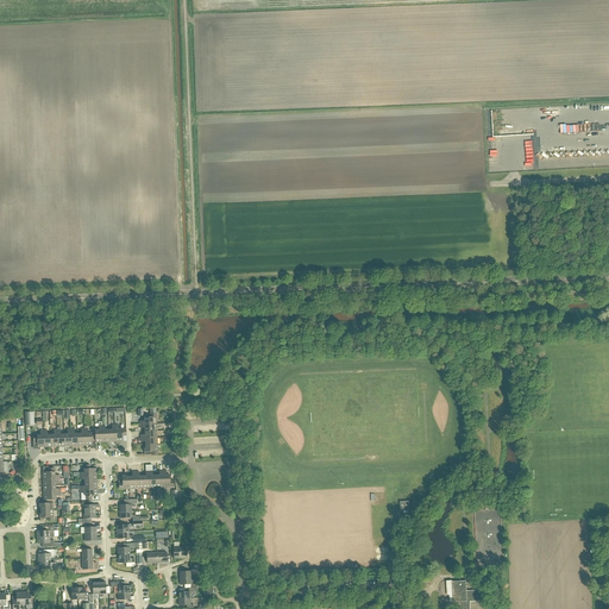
[(144,418),(144,421),(139,421),(139,425),(156,425),(156,414),(150,414),(150,418),(144,418)]
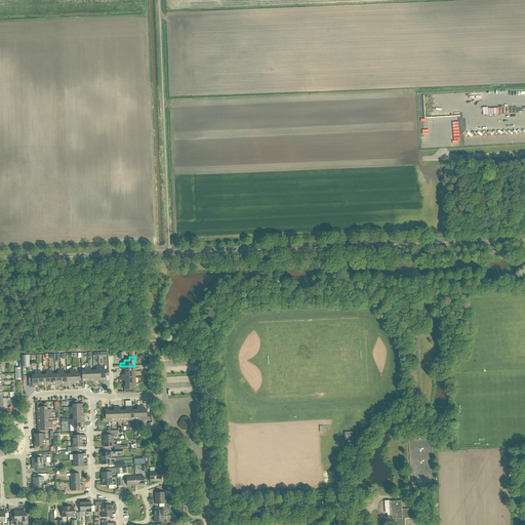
[(99,366),(99,381),(106,380),(106,375),(109,375),(109,370),(103,370),(103,366),(99,366)]
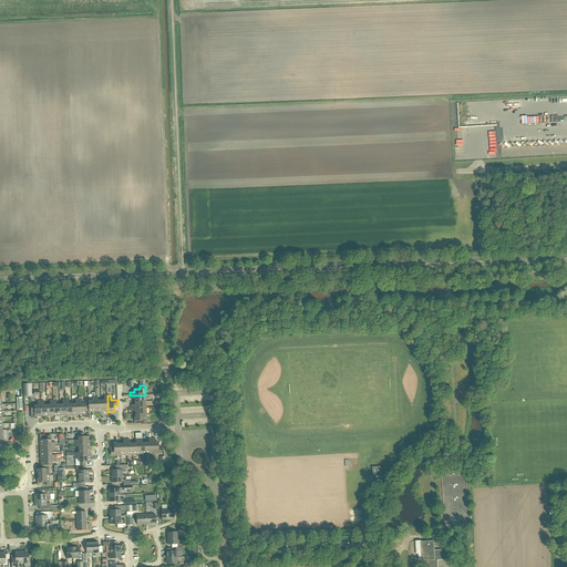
[(85,412),(89,412),(89,403),(82,403),(82,400),(79,400),(79,415),(85,415),(85,412)]
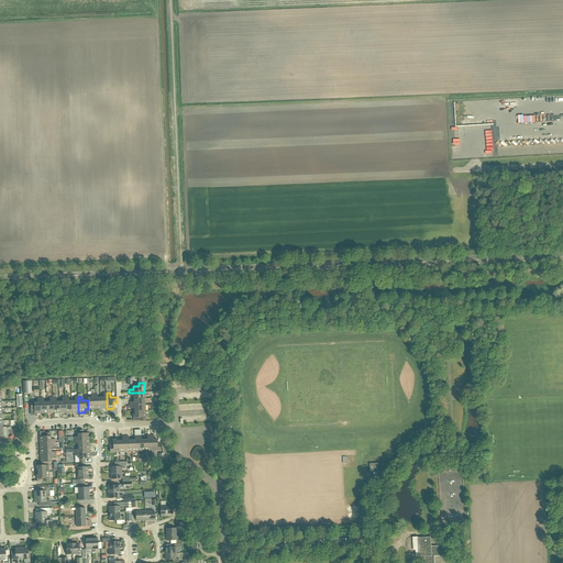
[(37,403),(31,404),(31,409),(34,409),(34,415),(41,414),(40,398),(37,398),(37,403)]
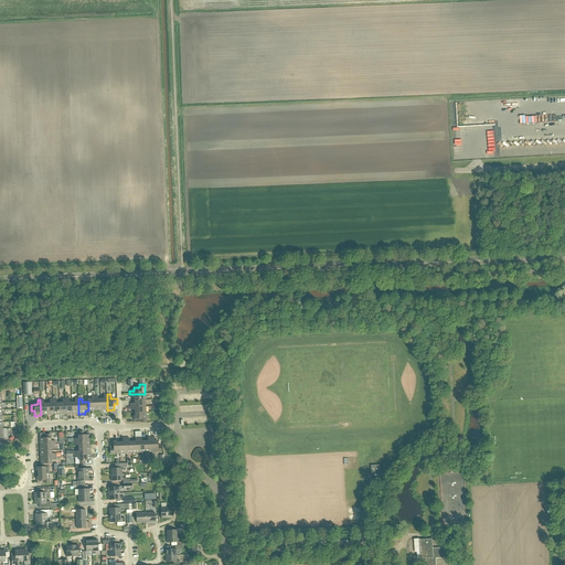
[(135,416),(134,416),(134,423),(147,423),(146,413),(135,413),(135,416)]
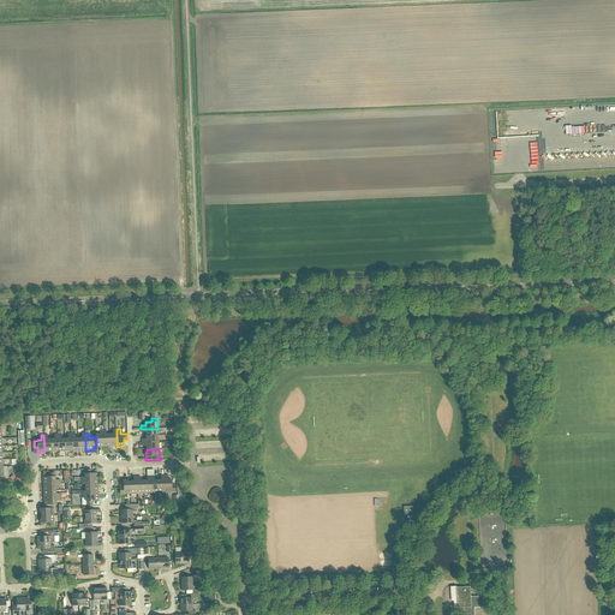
[(84,471),(84,478),(81,478),(81,482),(97,481),(97,473),(91,473),(91,470),(84,471)]
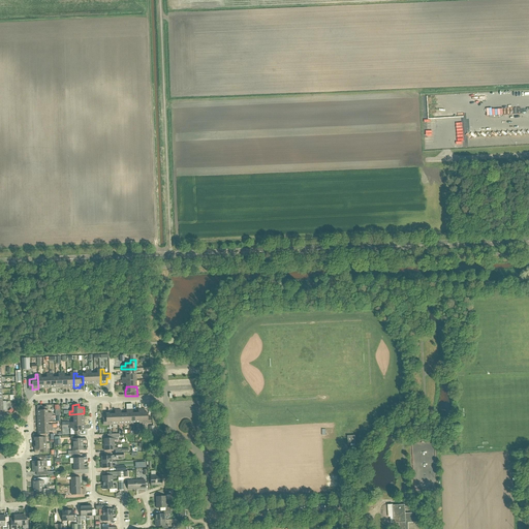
[(48,407),(41,407),(41,410),(37,410),(37,416),(52,416),(52,413),(48,413),(48,407)]
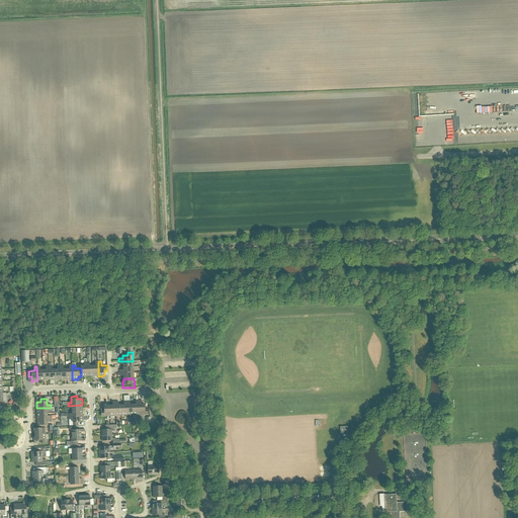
[(139,401),(139,415),(148,415),(148,409),(145,409),(145,405),(142,405),(141,401),(139,401)]
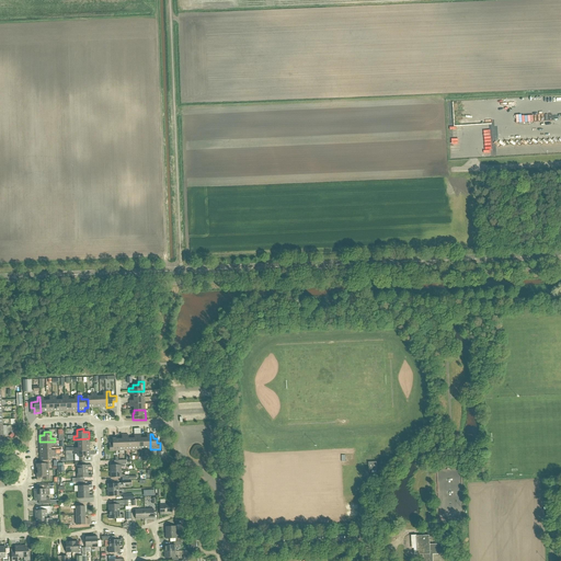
[(115,438),(109,438),(110,451),(119,450),(118,439),(115,439),(115,438)]
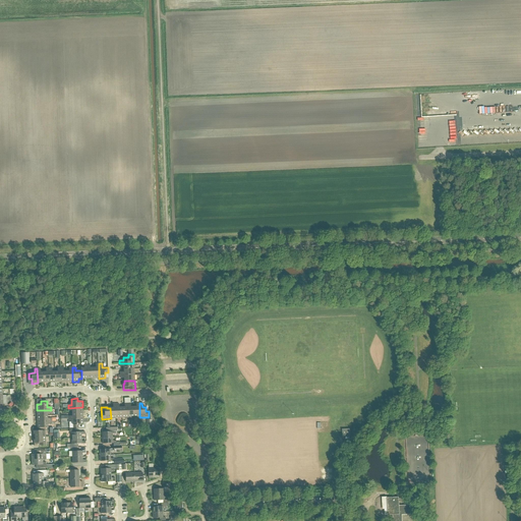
[(82,418),(68,419),(68,422),(72,422),(73,428),(78,427),(78,424),(83,424),(82,418)]
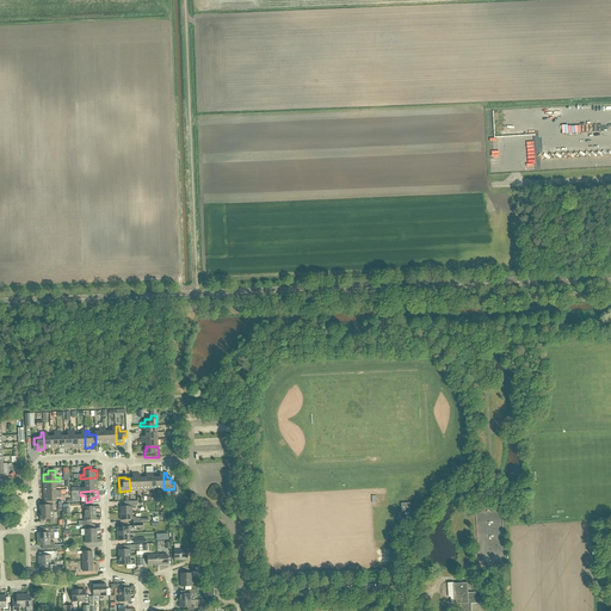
[(45,505),(39,506),(39,510),(41,510),(41,512),(53,512),(53,505),(54,505),(54,501),(45,501),(45,505)]
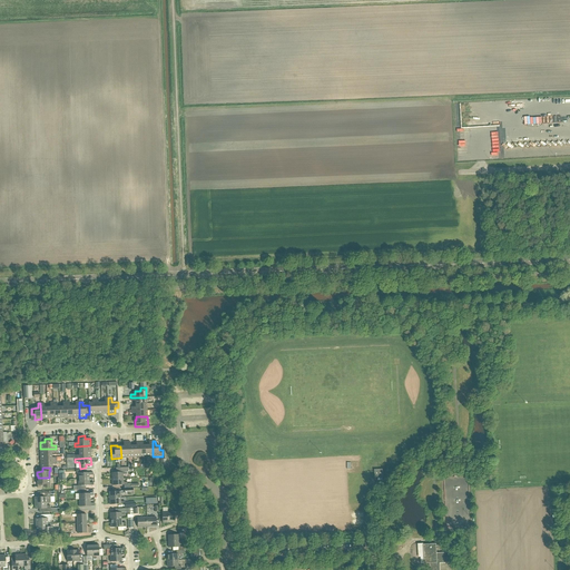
[(38,478),(38,481),(37,481),(37,488),(50,488),(49,478),(38,478)]
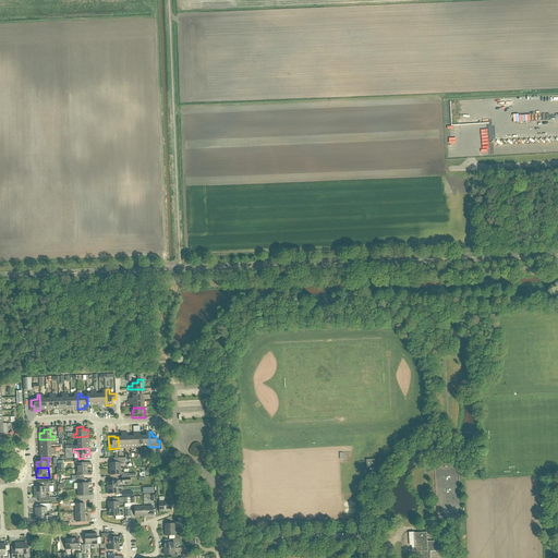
[(72,480),(84,480),(84,475),(92,475),(92,472),(87,473),(87,469),(76,470),(76,475),(71,476),(72,480)]
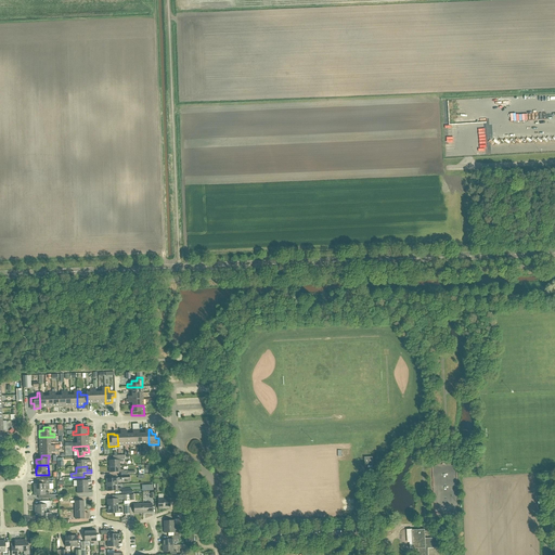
[(129,475),(120,476),(120,478),(106,479),(106,486),(117,485),(117,481),(129,480),(129,475)]
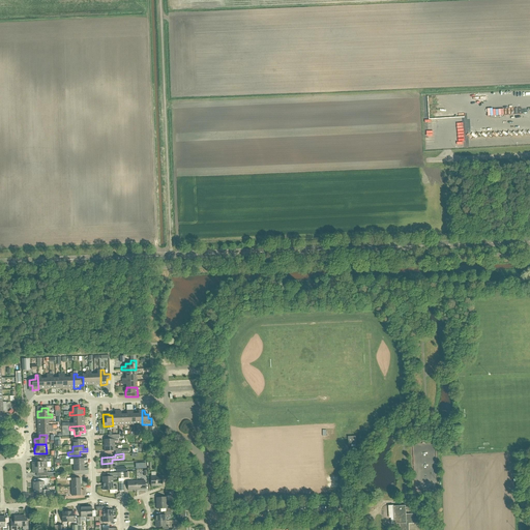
[(39,462),(32,463),(32,468),(43,468),(42,465),(47,465),(46,462),(47,462),(47,459),(38,459),(39,462)]
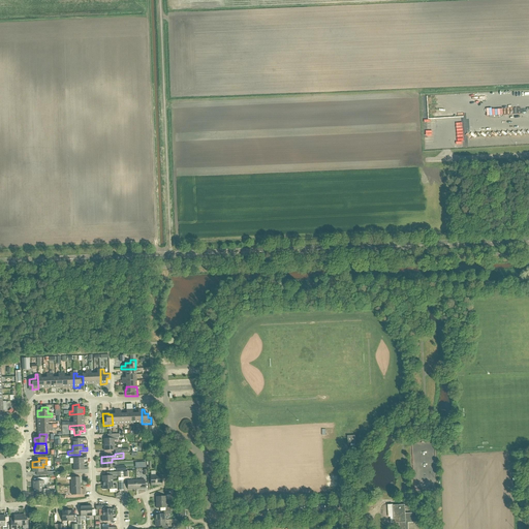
[(43,467),(32,467),(32,472),(39,472),(39,475),(47,475),(47,469),(43,469),(43,467)]
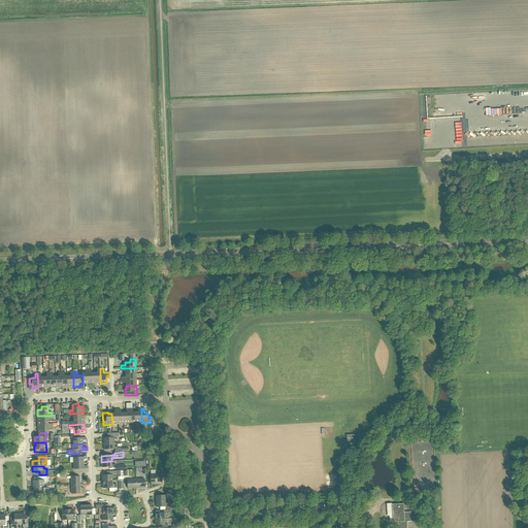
[(112,474),(102,475),(102,481),(112,481),(112,477),(116,476),(116,475),(121,475),(120,471),(111,471),(112,474)]
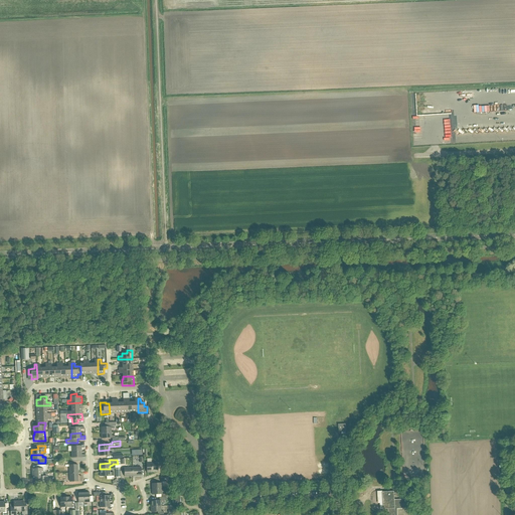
[(38,466),(38,469),(32,469),(32,474),(42,474),(42,471),(45,471),(45,465),(38,466)]
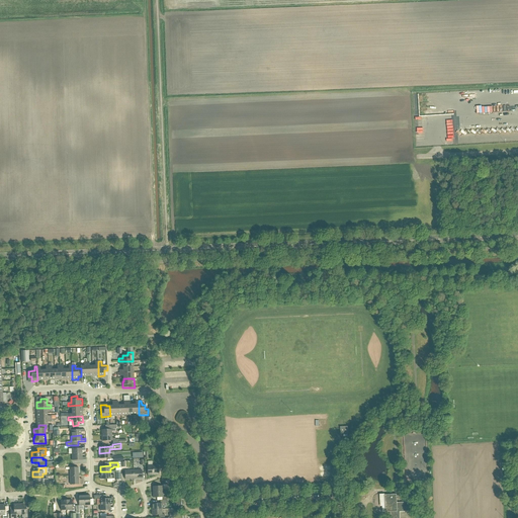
[(78,467),(70,467),(70,485),(79,485),(78,467)]
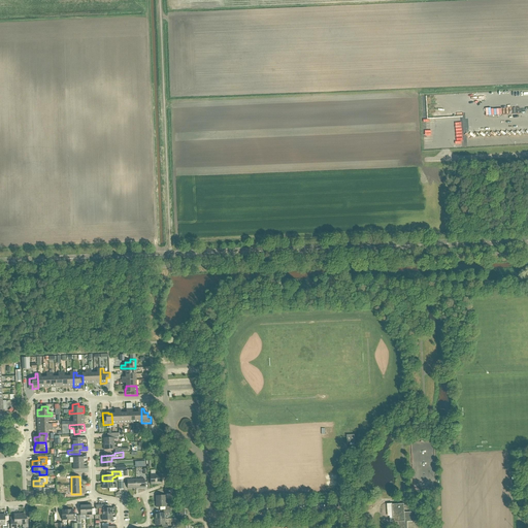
[(144,480),(127,480),(127,489),(144,488),(144,480)]
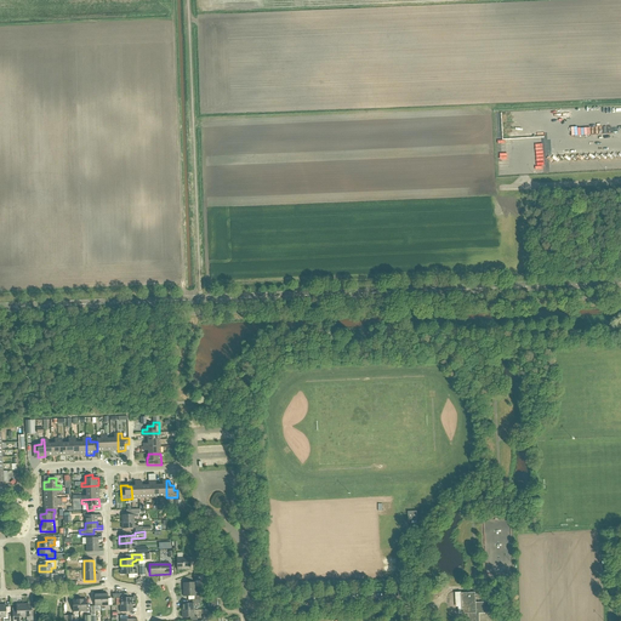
[(51,571),(39,571),(39,577),(47,577),(47,581),(56,581),(56,574),(52,574),(51,571)]
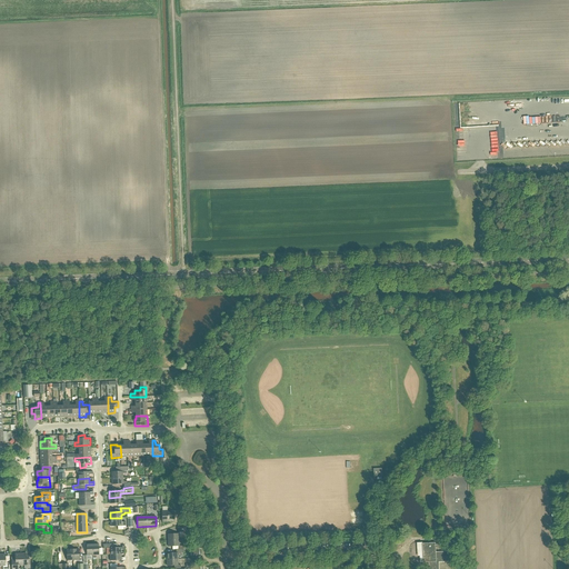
[(179,533),(168,535),(168,540),(179,540),(179,537),(181,537),(181,532),(187,532),(187,527),(178,527),(179,533)]
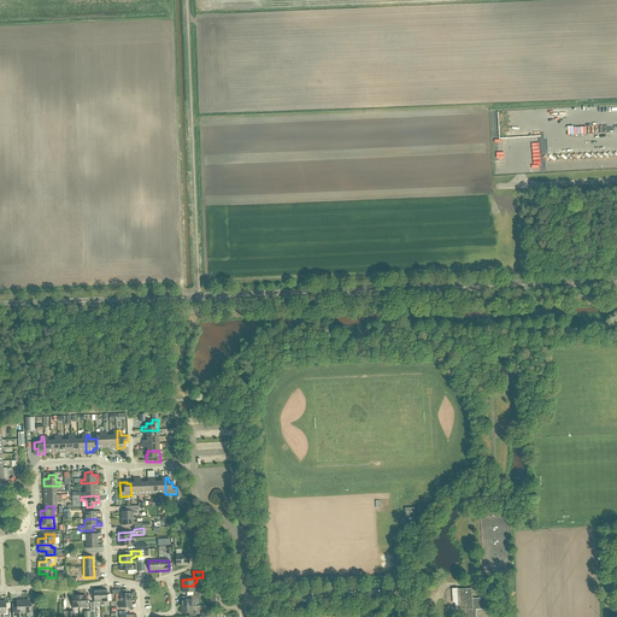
[(194,586),(182,586),(182,593),(193,592),(193,595),(199,595),(201,595),(201,592),(194,592),(194,586)]
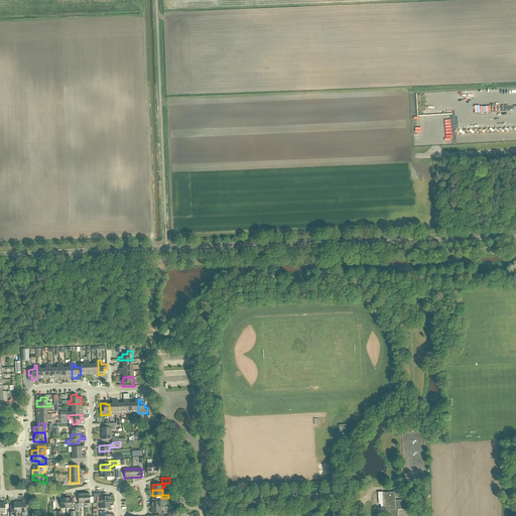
[(93,494),(93,496),(93,498),(99,497),(100,503),(110,502),(110,499),(113,499),(113,495),(111,495),(111,497),(101,497),(101,493),(93,494)]
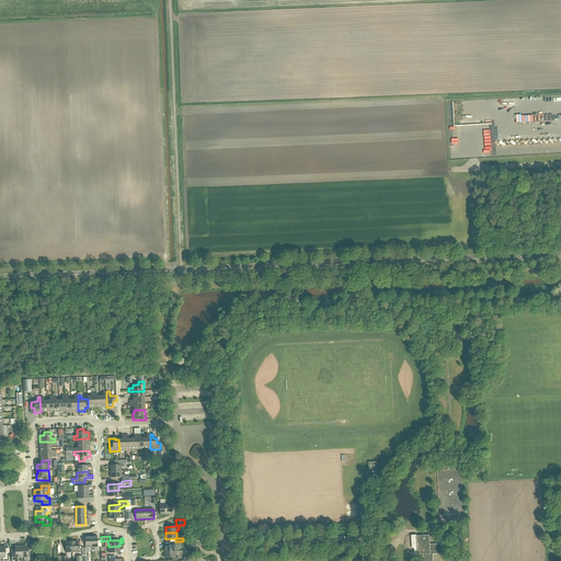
[(433,560),(433,554),(445,553),(445,544),(430,545),(430,536),(416,536),(418,554),(423,554),(423,560),(433,560)]
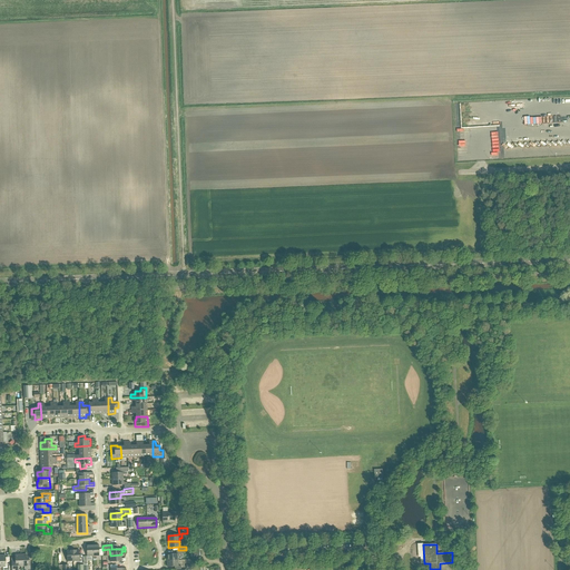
[(184,550),(178,550),(176,551),(176,554),(166,554),(167,560),(178,560),(178,557),(182,557),(182,553),(184,553),(184,550)]
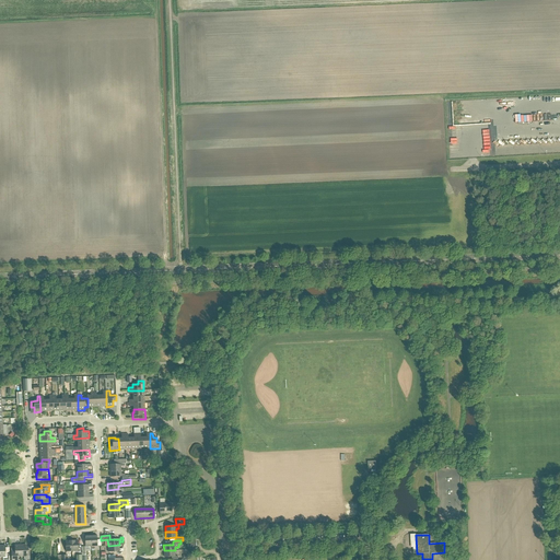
[(6,546),(0,545),(0,557),(3,557),(2,559),(9,559),(9,553),(6,553),(6,546)]
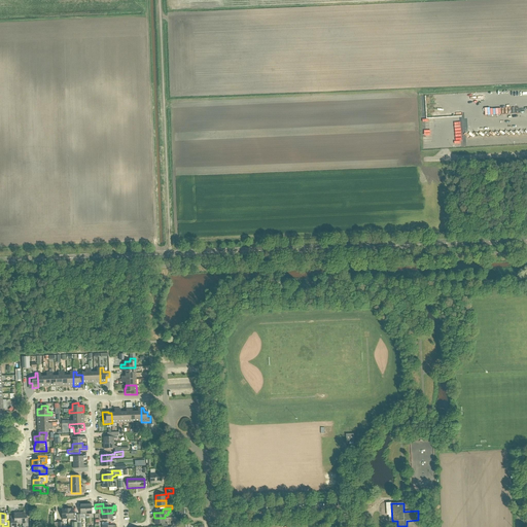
[(10,518),(10,526),(16,526),(16,524),(20,524),(19,513),(13,513),(13,518),(10,518)]
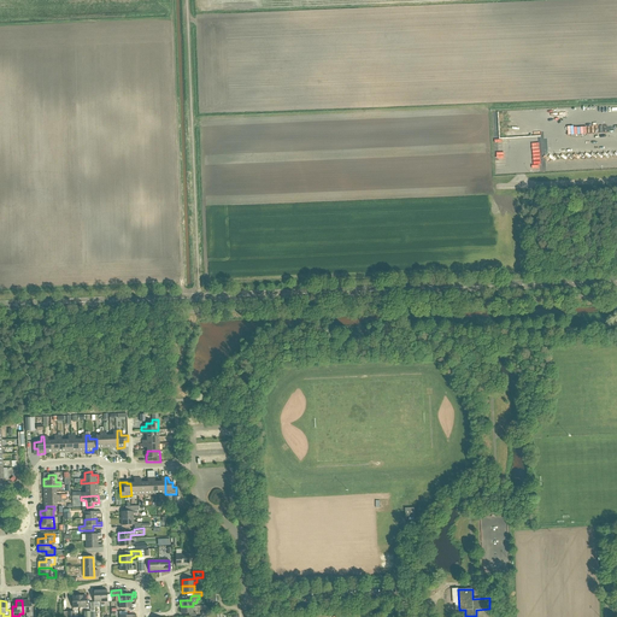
[(22,600),(23,613),(27,613),(27,616),(33,616),(33,609),(29,609),(29,600),(22,600)]
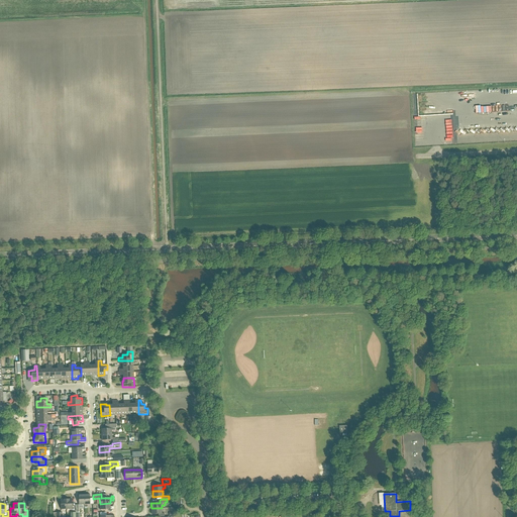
[(162,508),(151,508),(151,514),(159,514),(159,516),(164,516),(164,513),(162,513),(162,508)]
